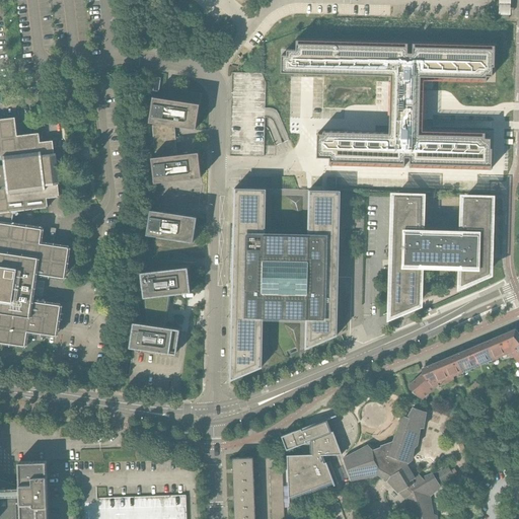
[(408,44),(297,41),(297,50),(287,50),(287,56),(282,55),(282,73),(291,73),(301,73),(314,74),(324,74),(391,76),(389,127),(389,134),(375,133),(323,132),(323,134),(318,134),(317,157),(330,158),(329,165),(492,169),(492,148),(491,148),(491,138),(486,138),(486,133),(419,131),(420,120),(421,90),(421,81),(434,81),(487,82),(487,76),(493,76),(493,67),(495,67),(495,46),(408,44)]
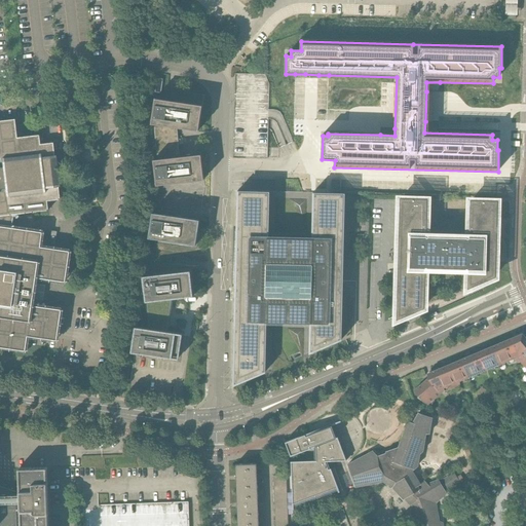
[(294,92),(283,98),(297,133),(308,128),(294,92)]
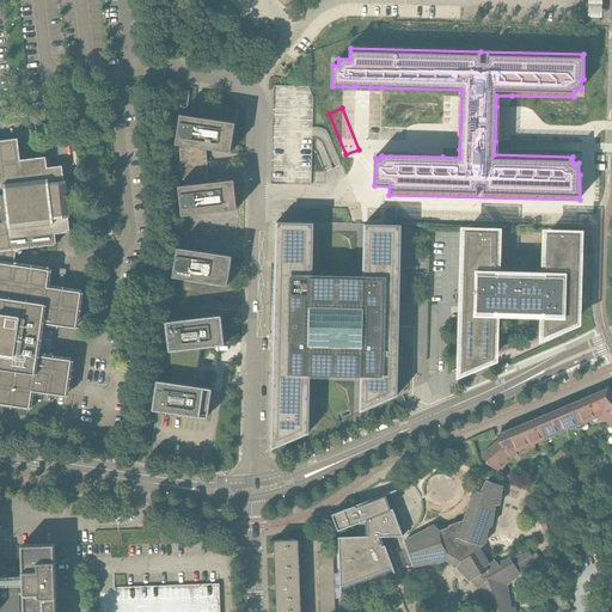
[(206,148),(231,153),(236,123),(181,115),(176,145),(179,145),(182,169),(210,166),(209,163),(207,163),(206,148)]
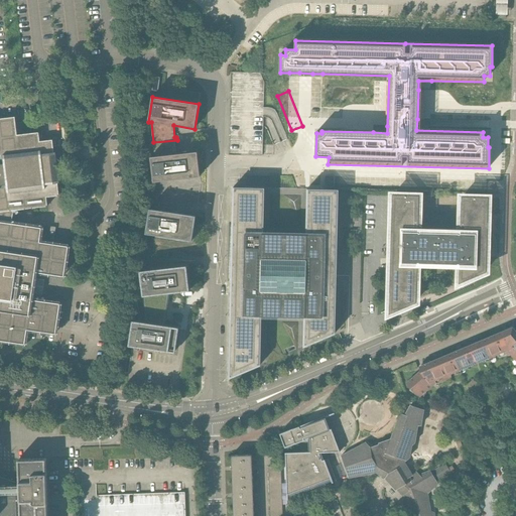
[(35,273),(58,276),(65,277),(69,246),(62,245),(40,242),(42,229),(11,224),(14,211),(47,207),(46,198),(59,196),(57,183),(59,183),(55,152),(54,152),(52,140),(40,141),(39,132),(17,135),(15,117),(0,118),(0,341),(25,345),(27,331),(56,335),(61,302),(51,300),(32,298),(35,273)]
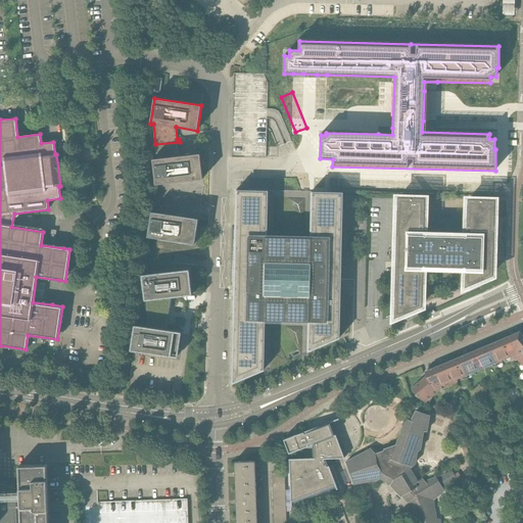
[(155,185),(203,179),(200,153),(179,156),(178,144),(180,144),(180,142),(155,144),(156,158),(152,158),(155,185)]
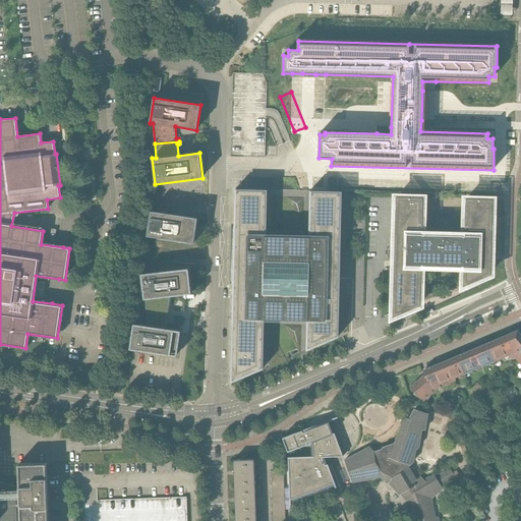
[(328,191),(337,191),(337,178),(329,178),(328,191)]
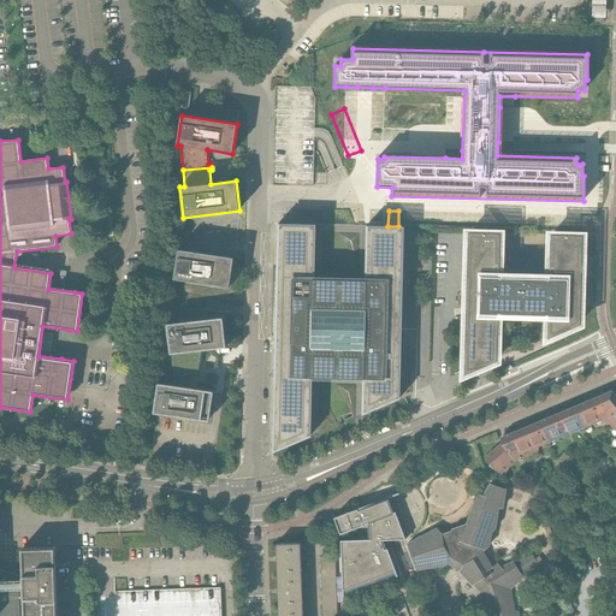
[(527,229),(528,214),(507,214),(507,229),(527,230),(527,229)]
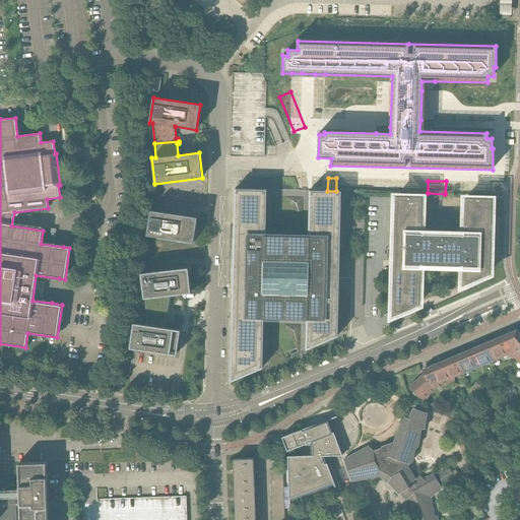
[(338,336),(338,335),(341,191),(336,191),(327,191),(310,190),(309,236),(266,235),(267,189),(236,189),(231,382),(262,368),(264,318),(307,319),(306,349),(338,336)]
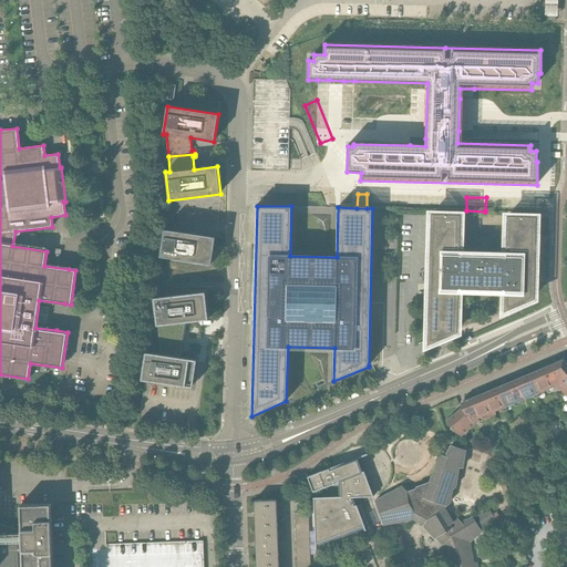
[(534,298),(535,284),(535,275),(536,216),(502,216),(501,255),(465,255),(465,215),(432,214),(429,342),(463,328),(464,297),(501,297),(501,313),(534,298)]
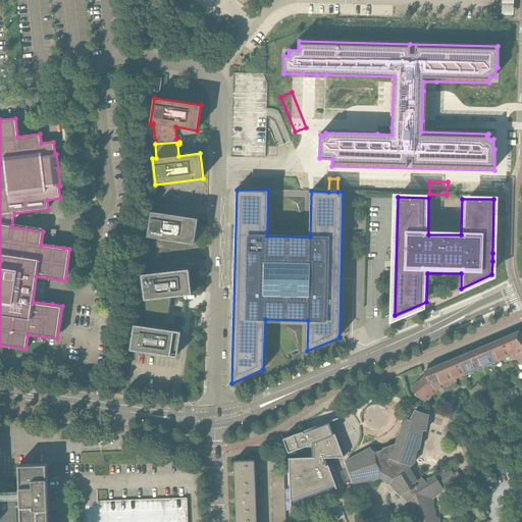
[(148,237),(188,243),(195,244),(199,218),(151,211),(148,237)]
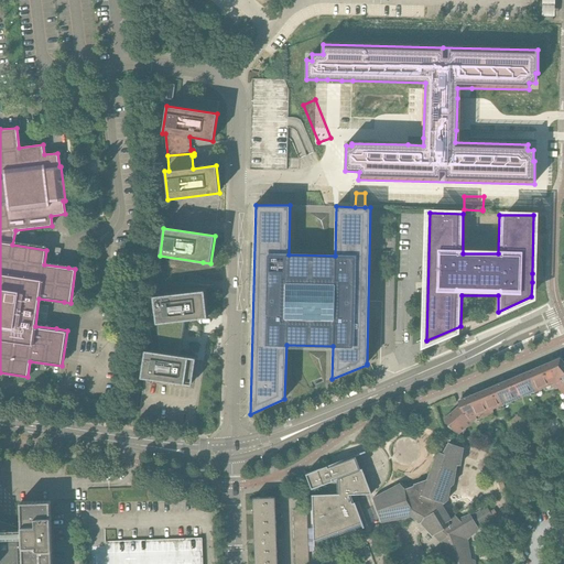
[(184,321),(207,317),(204,291),(153,296),(156,324),(158,324),(160,337),(183,340),(184,336),(182,336),(184,321)]
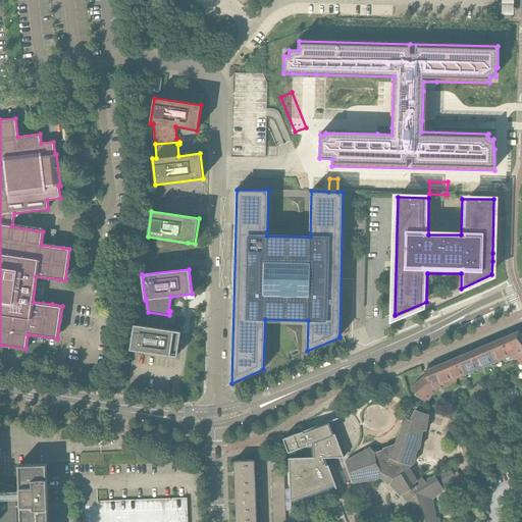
[(169,315),(148,312),(149,326),(135,324),(131,350),(177,357),(181,331),(165,328),(166,320),(168,319),(169,315)]
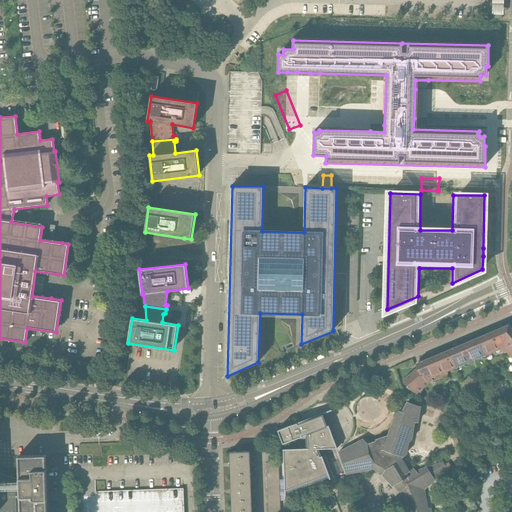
[(459,366),(475,359),(492,352),(495,356),(503,352),(505,353),(506,352),(511,357),(511,356),(511,328),(510,326),(500,331),(499,329),(485,335),(469,342),(468,340),(463,340),(464,344),(452,349),(440,354),(440,352),(435,352),(435,356),(420,362),(420,365),(403,380),(408,386),(407,388),(416,394),(432,380),(433,381),(447,376),(447,371),(459,366)]
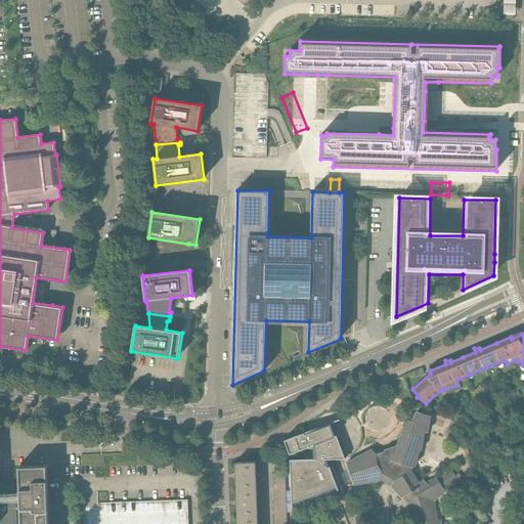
[(452,471),(438,480),(437,478),(427,483),(424,480),(418,483),(409,471),(410,469),(416,465),(418,452),(421,449),(423,437),(422,436),(424,431),(427,432),(429,417),(417,411),(410,421),(406,420),(403,425),(404,425),(398,445),(385,450),(385,451),(376,454),(372,449),(346,464),(354,485),(382,480),(392,485),(392,486),(402,498),(404,497),(409,503),(409,504),(416,523),(441,523),(441,521),(436,519),(435,514),(436,514),(434,504),(435,501),(442,495),(441,492),(444,490),(459,482),(452,471)]
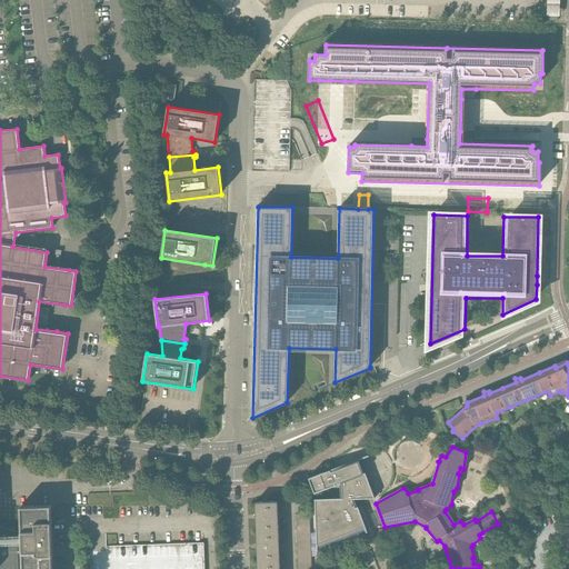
[(371,531),(361,506),(357,507),(353,499),(375,499),(366,473),(363,473),(359,460),(369,457),(368,456),(309,478),(315,493),(340,483),(340,499),(315,499),(317,551),(318,551),(318,547),(365,529),(366,532),(371,531)]
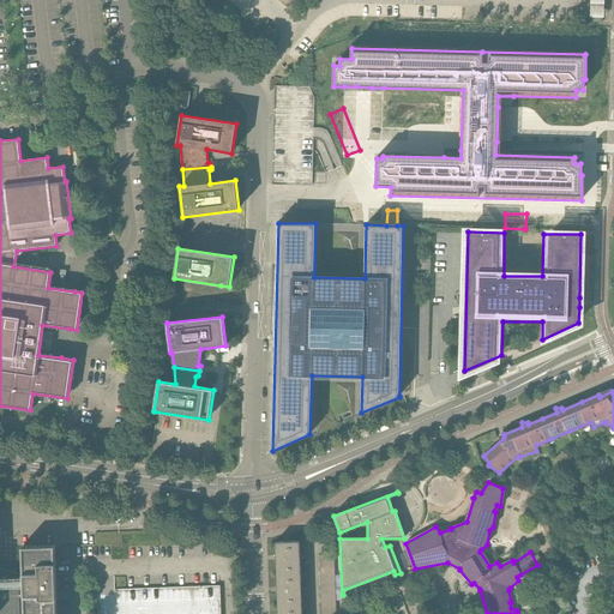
[(276,573),(277,607),(277,613),(301,613),(302,606),(301,593),(301,573),(300,560),(300,541),(276,542),(276,573)]
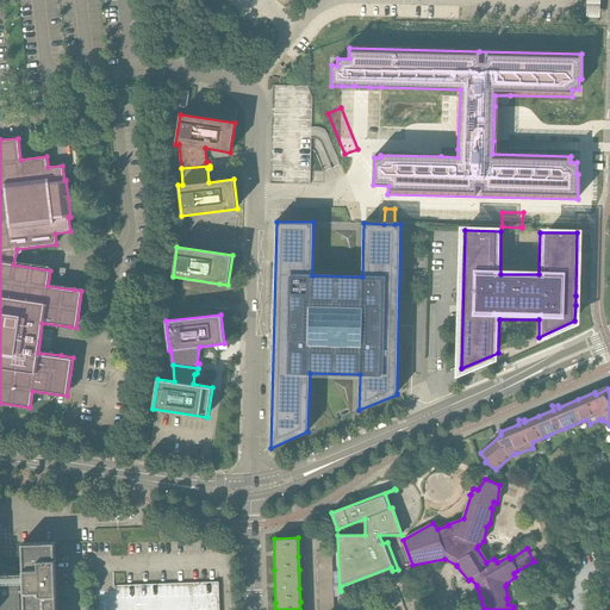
[(23,543),(24,577),(24,583),(24,609),(56,609),(54,543),(23,543)]
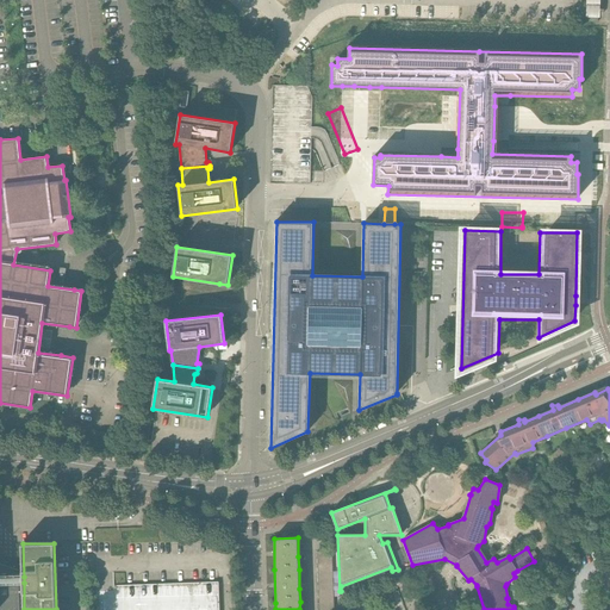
[(0,609),(6,609),(19,605),(19,583),(24,583),(24,577),(18,577),(18,571),(0,564),(0,609)]
